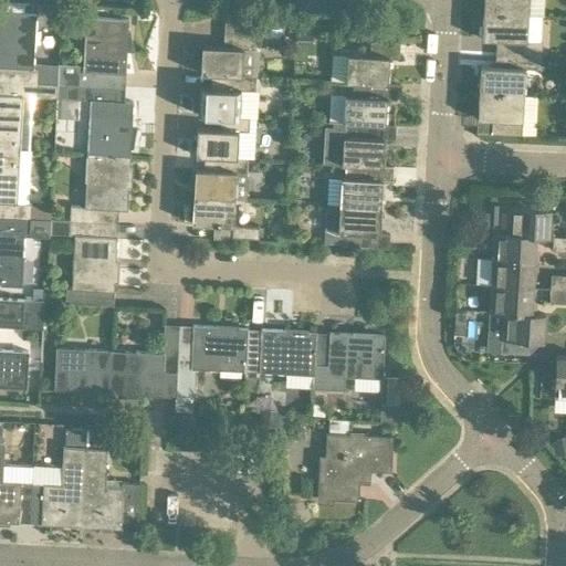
[(481,0),(481,12),(526,14),(526,0),(481,0)]
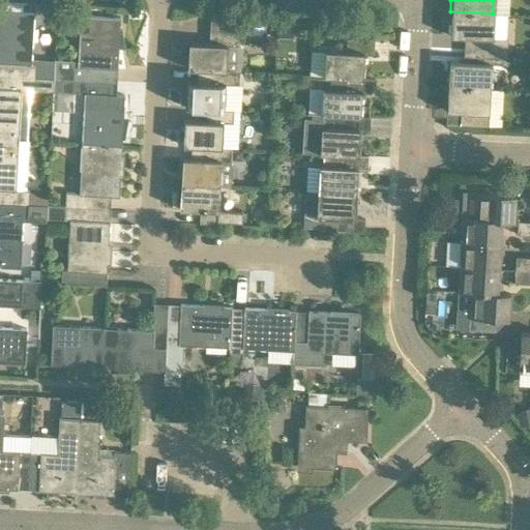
[(0,76),(34,78),(53,79),(53,65),(35,64),(29,63),(32,13),(0,11),(0,76)]
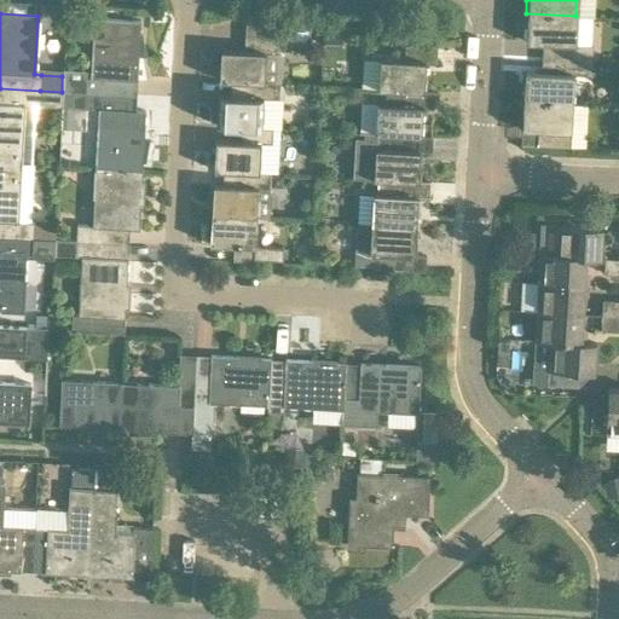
[(574,44),(576,16),(526,13),(525,41),(541,42),(541,58),(591,61),(591,45),(574,44)]
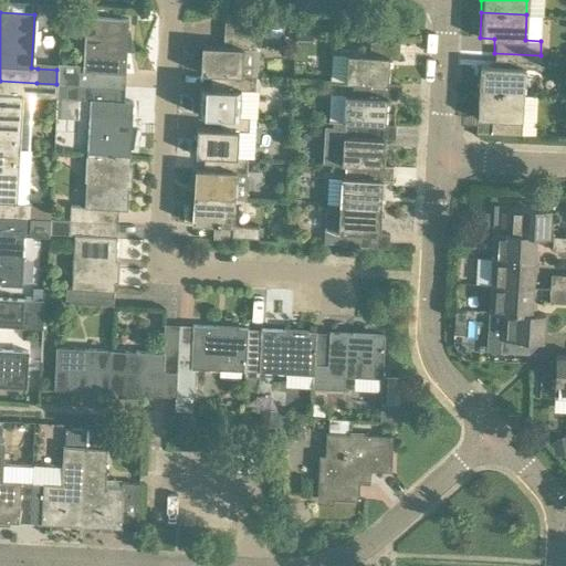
[(56,70),(56,84),(118,87),(118,74),(124,74),(125,51),(126,30),(127,20),(85,18),(83,65),(58,64),(56,70)]
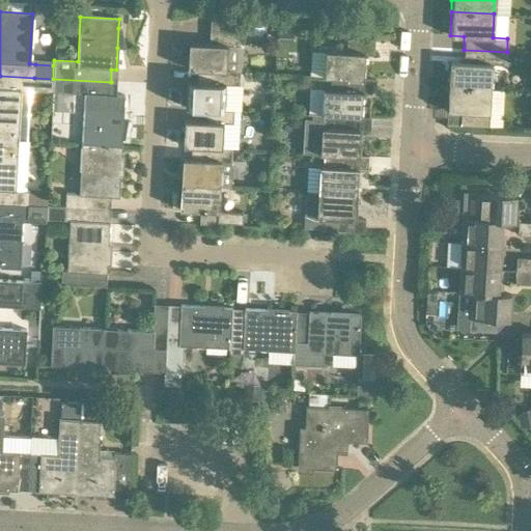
[(189,44),(187,70),(207,71),(234,72),(234,71),(242,72),(243,48),(236,47),(238,21),(238,20),(210,19),(208,45),(189,44)]
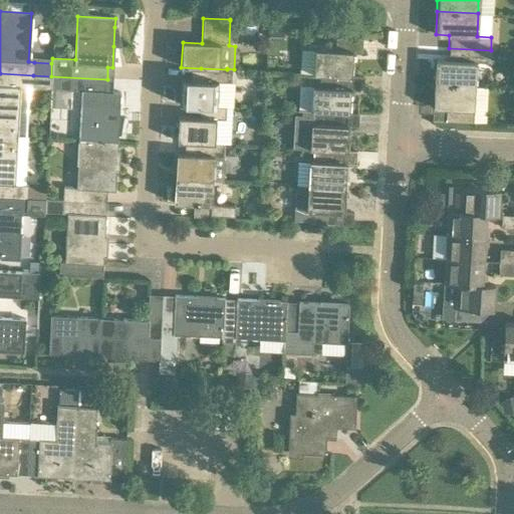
[(269,26),(268,41),(283,42),(284,27),(269,26)]
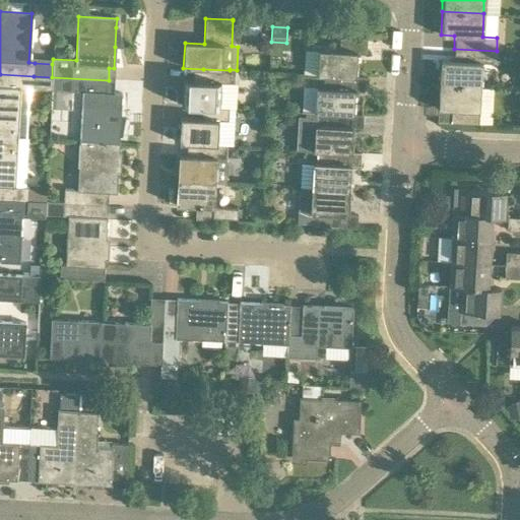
[(337,76),(354,77),(355,52),(366,53),(366,40),(339,39),(338,51),(318,50),(317,75),(337,75),(337,76)]
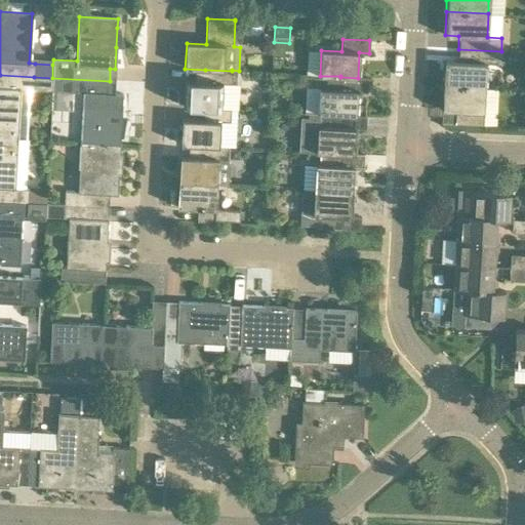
[(500,63),(501,51),(458,49),(457,61),(444,61),(443,85),(485,88),(486,63),(500,63)]
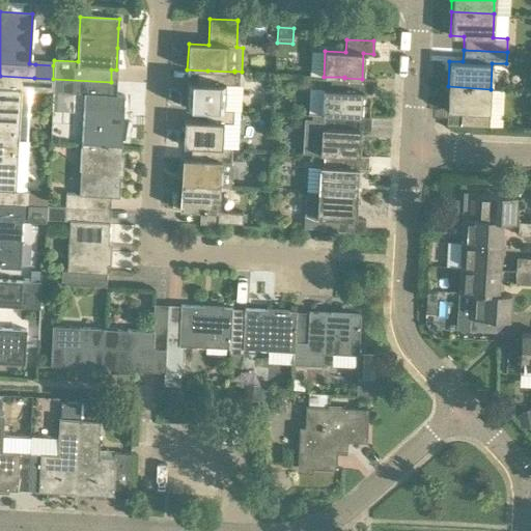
[(234,85),(235,73),(207,71),(206,83),(187,82),(185,109),(204,109),(223,110),(224,84),(234,85)]
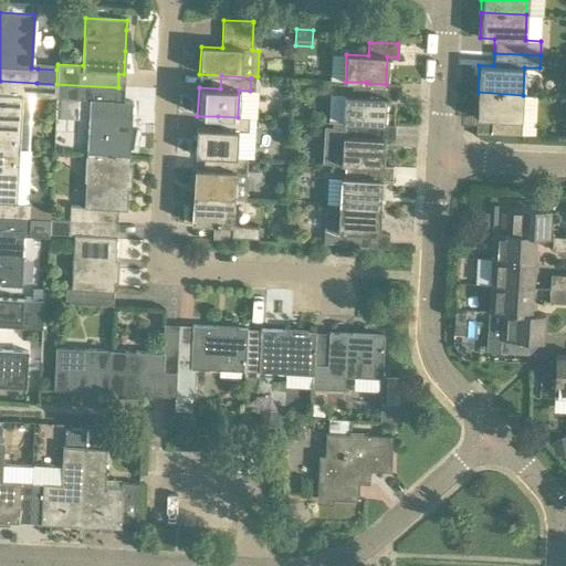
[(0,148),(19,149),(21,96),(32,97),(35,97),(55,98),(56,84),(37,83),(0,81),(0,148)]
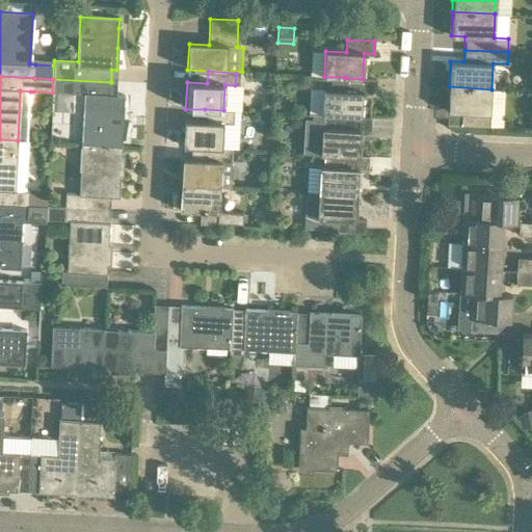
[(311,89),(310,114),(311,115),(322,115),(343,116),(361,117),(362,91),(372,92),(372,79),(363,79),(345,78),(345,77),(330,77),(330,90),(323,89),(311,89)]
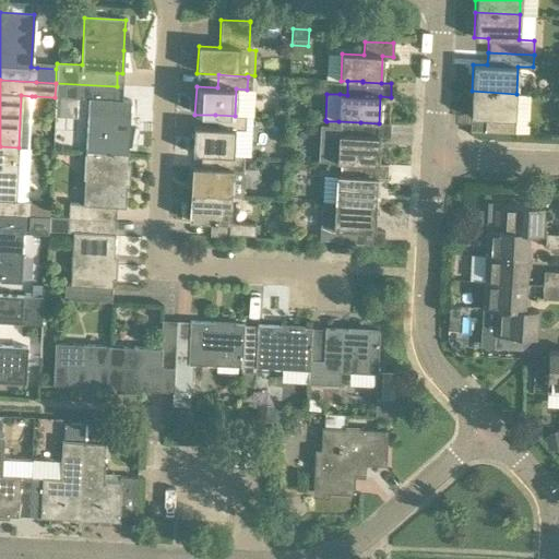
[(56,83),(55,97),(87,99),(85,152),(128,154),(128,145),(129,125),(130,102),(121,100),(116,100),(117,86),(56,83)]
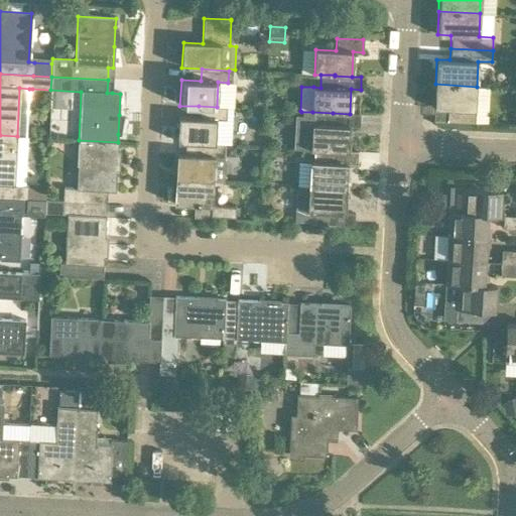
[(435,84),(434,107),(435,108),(447,108),(446,122),(475,123),(477,87),(435,84)]
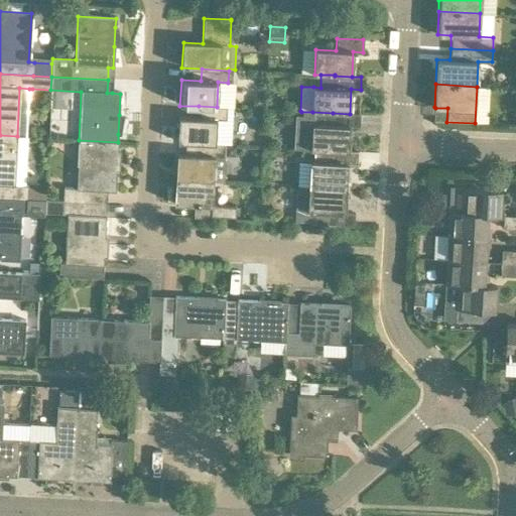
[(258,96),(252,102),(252,107),(262,108),(263,96),(258,96)]
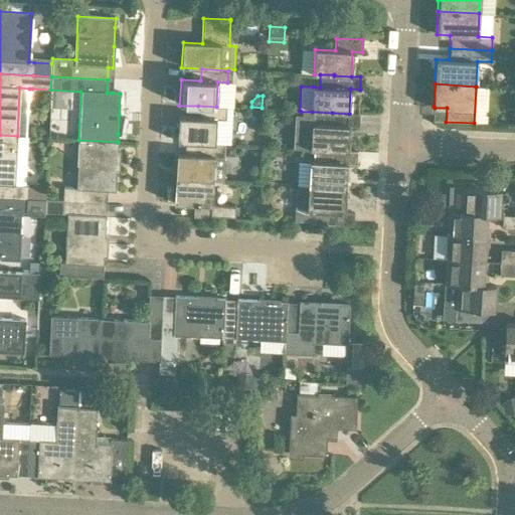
[(225,107),(216,107),(198,106),(198,118),(178,117),(177,142),(196,143),(214,144),(215,120),(225,120),(225,107)]
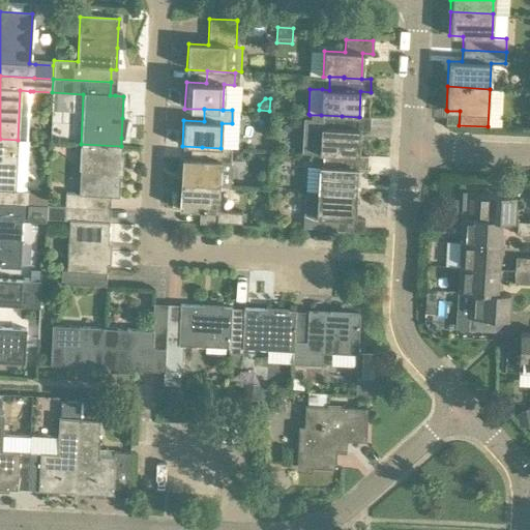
[(300,153),(319,154),(357,156),(358,131),(369,131),(369,117),(359,117),(342,116),(321,115),(310,115),(310,118),(302,118),(300,153)]
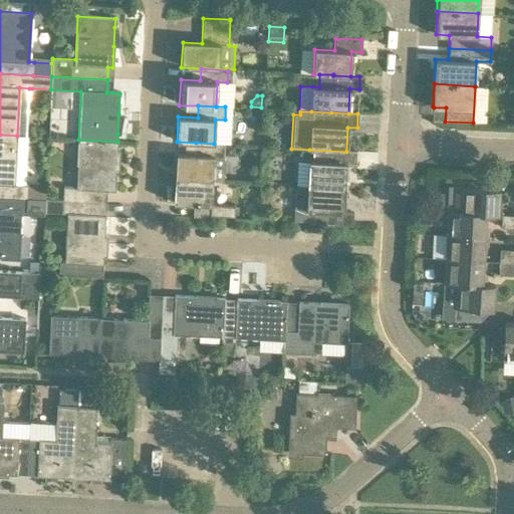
[(0,197),(26,199),(45,199),(45,188),(27,187),(27,186),(24,186),(14,185),(17,136),(0,135),(0,197)]
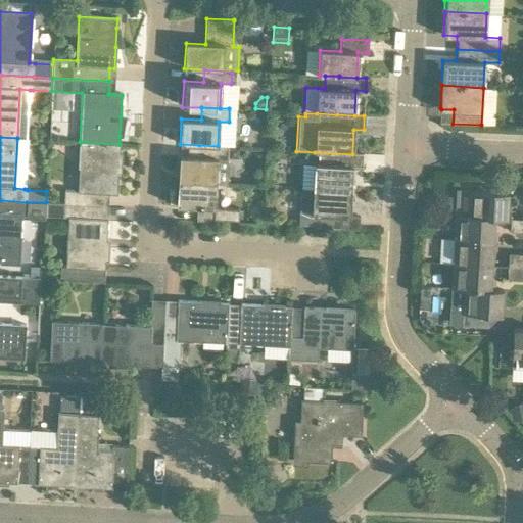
[(64,190),(63,203),(102,205),(103,193),(108,194),(116,194),(117,173),(119,152),(120,144),(80,142),(77,191),(64,190)]
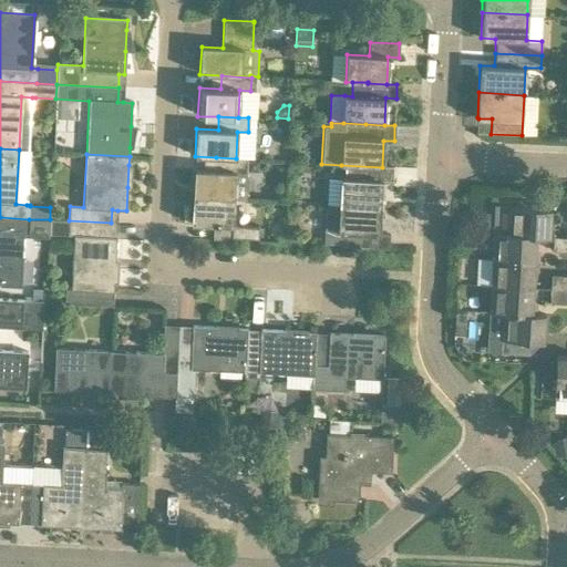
[(194,169),(193,197),(234,199),(235,173),(245,173),(246,158),(236,158),(216,157),(205,157),(204,171),(194,169)]
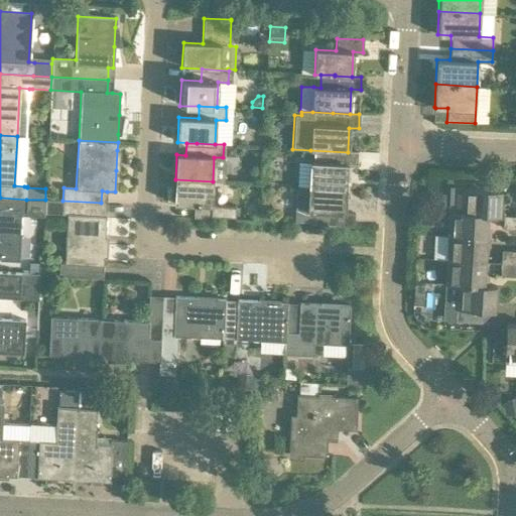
[(236,145),(225,145),(225,156),(231,157),(235,153),(236,145)]
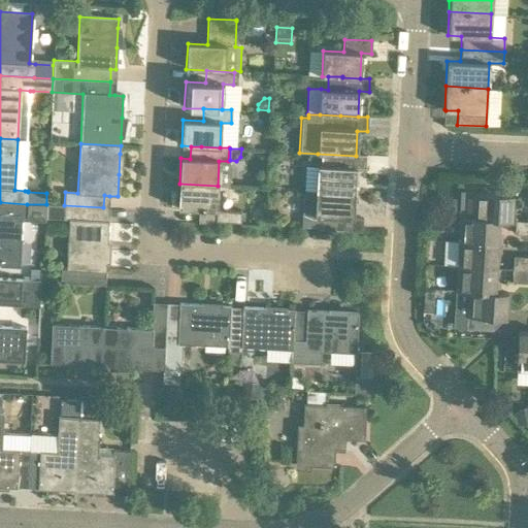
[(317,166),(316,191),(354,193),(356,168),(365,168),(366,156),(356,156),(322,154),(321,166),(317,166)]
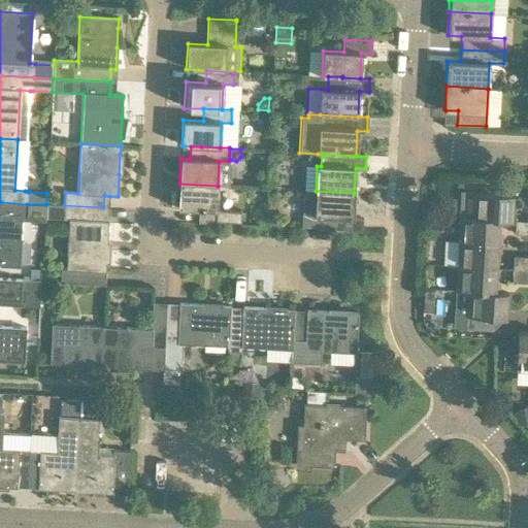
[(216,210),(218,186),(179,184),(177,208),(198,209),(197,223),(225,225),(226,211),(216,210)]
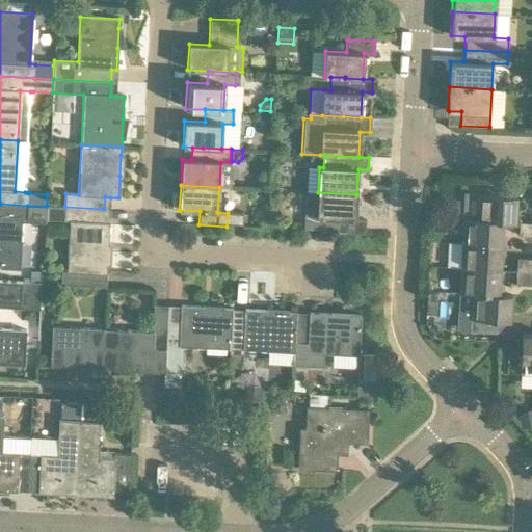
[(307,191),(304,217),(322,218),(321,231),(321,232),(365,234),(365,220),(355,219),(356,194),(318,192),(307,191)]
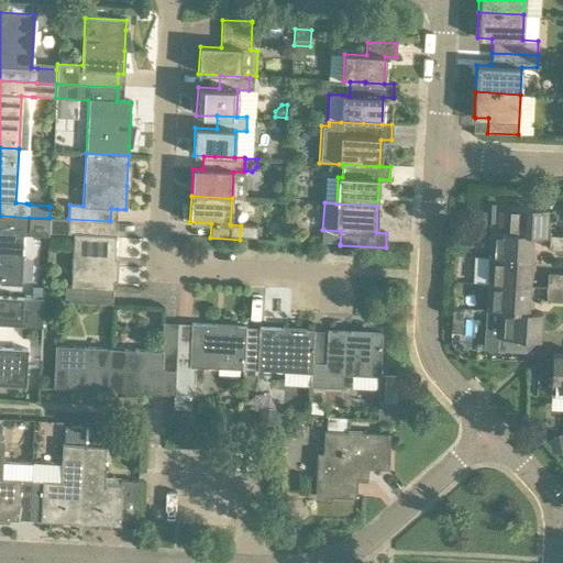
[(505,206),(504,231),(523,232),(523,235),(532,235),(544,236),(545,208),(505,206)]
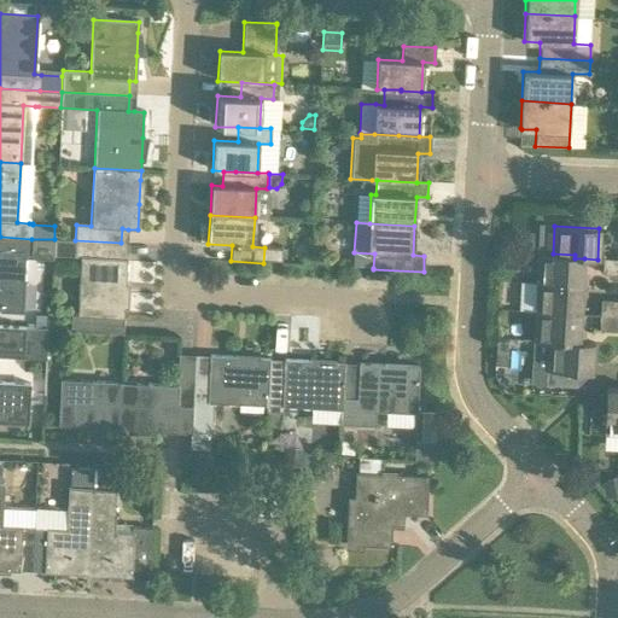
[(519,232),(518,250),(532,250),(534,232),(519,232)]
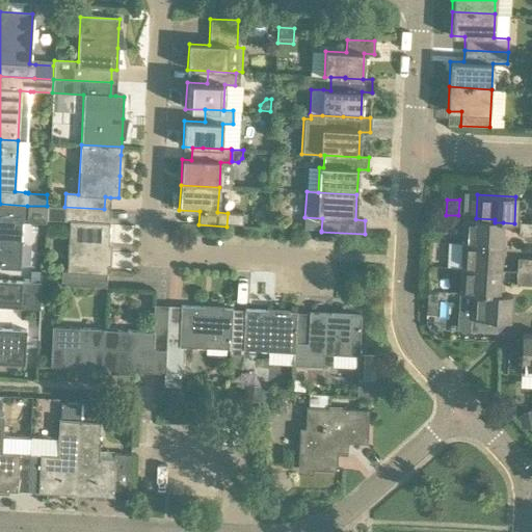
[(0,267),(19,269),(22,218),(27,218),(27,206),(0,204),(0,267)]
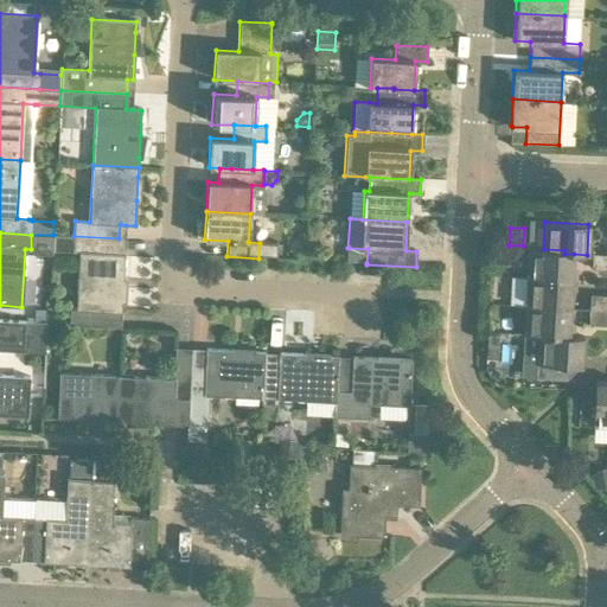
[(74,236),(72,251),(78,251),(78,255),(75,310),(115,313),(121,313),(122,302),(123,279),(125,254),(119,254),(119,238),(74,236)]
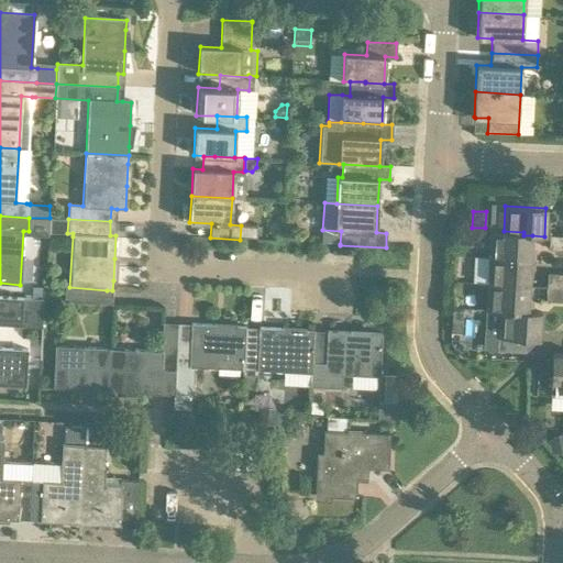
[(241,225),(240,238),(255,238),(256,227),(241,225)]
